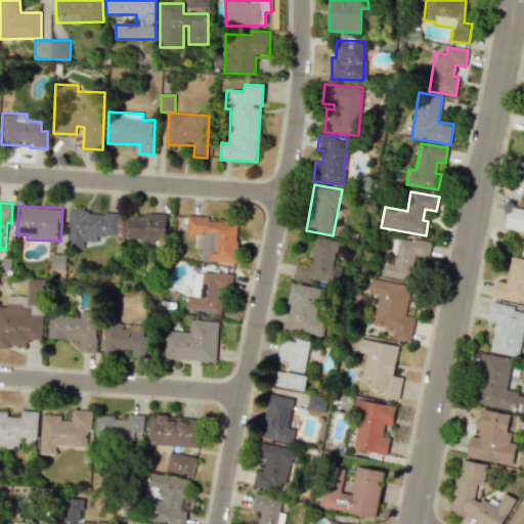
[(119,212),(70,210),(69,247),(83,248),(84,241),(97,242),(97,235),(118,236),(119,212)]
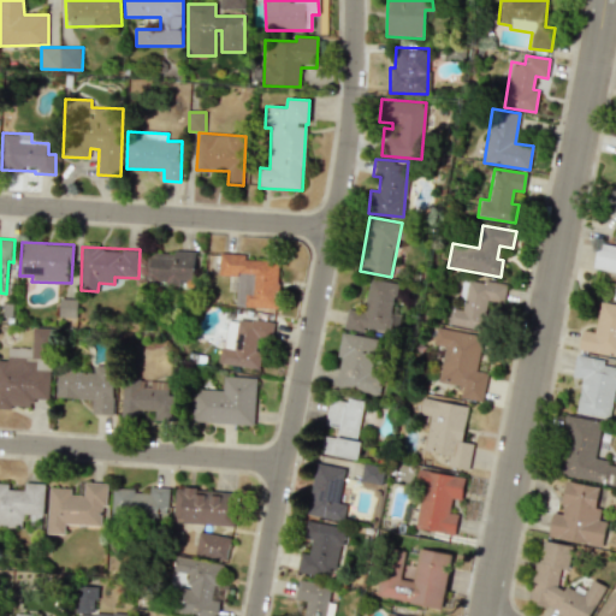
[(196,253),(152,252),(150,284),(195,285),(196,253)]
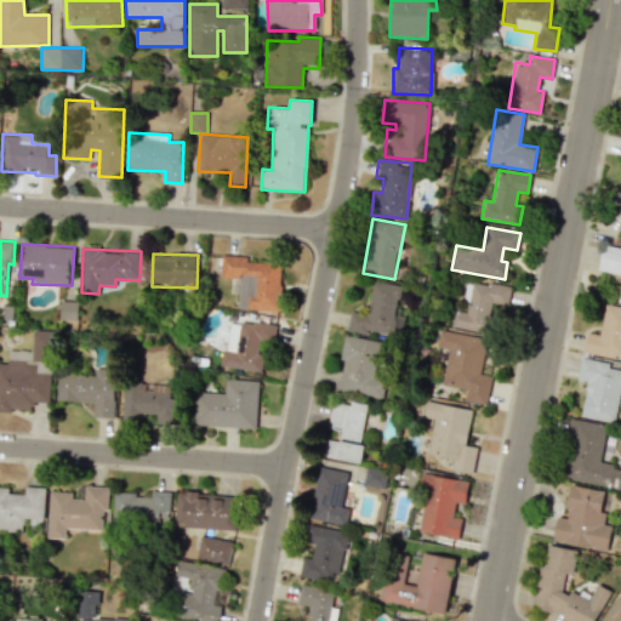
[(221,278),(241,279),(240,309),(280,311),(283,263),(249,262),(249,256),(222,255),(221,278)]
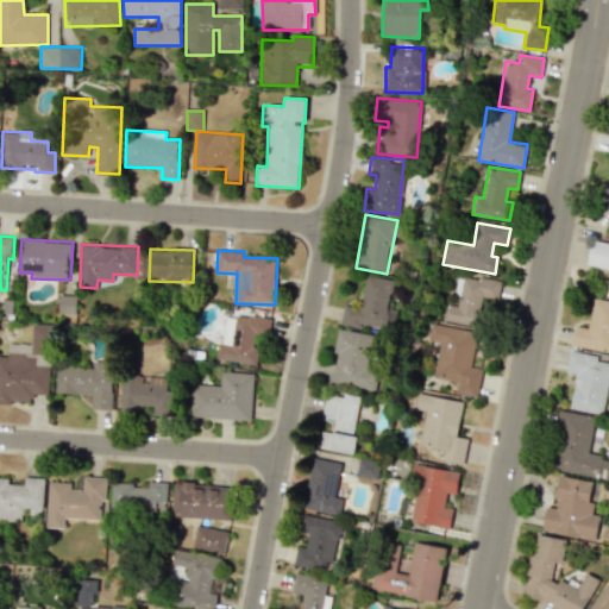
[(441,320),(478,326),(483,296),(497,299),(500,282),(459,275),(454,306),(444,303),(441,320)]
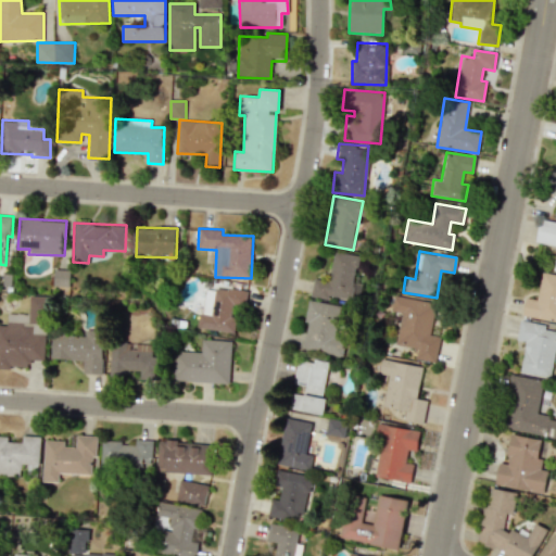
[(311,297),(356,303),(358,293),(353,292),(358,255),(333,252),(329,281),(314,279),(311,297)]
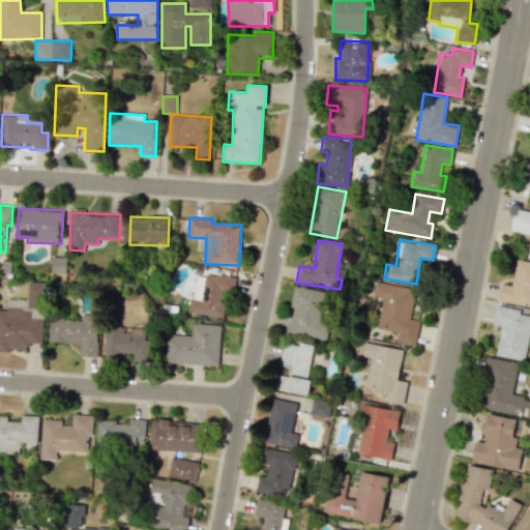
[(529,261),(516,260),(511,286),(500,284),(498,302),(529,306),(529,261)]
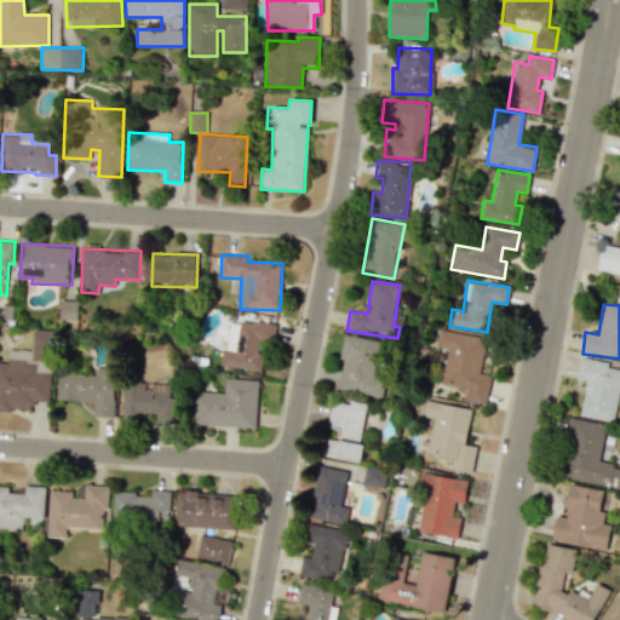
[(223,366),(263,372),(268,342),(274,343),(276,326),(230,319),(223,366)]
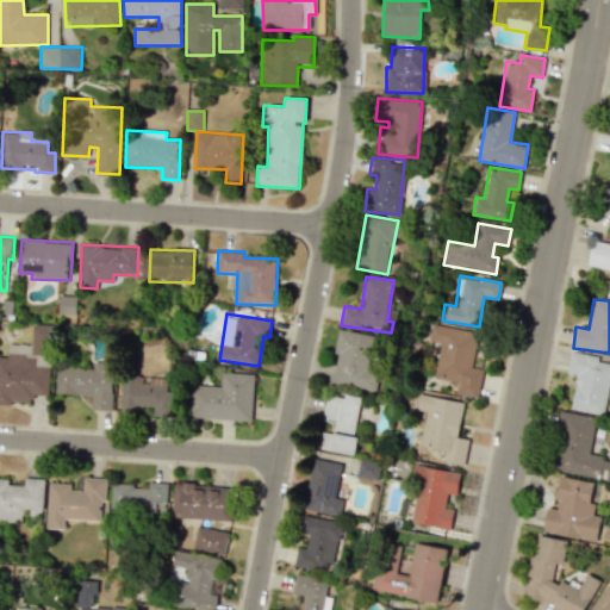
[(478,397),(483,369),(473,368),(478,332),(433,324),(429,341),(440,343),(434,379),(459,383),(456,393),(478,397)]
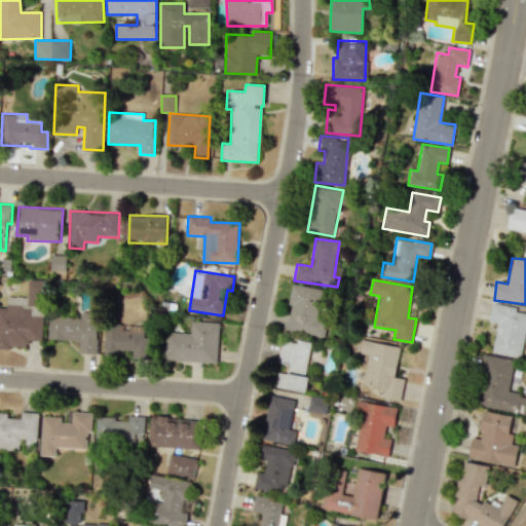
[(0,347),(28,348),(28,340),(42,341),(43,316),(31,315),(31,307),(40,307),(41,294),(45,294),(46,280),(28,280),(28,298),(7,297),(6,308),(0,307),(0,347)]
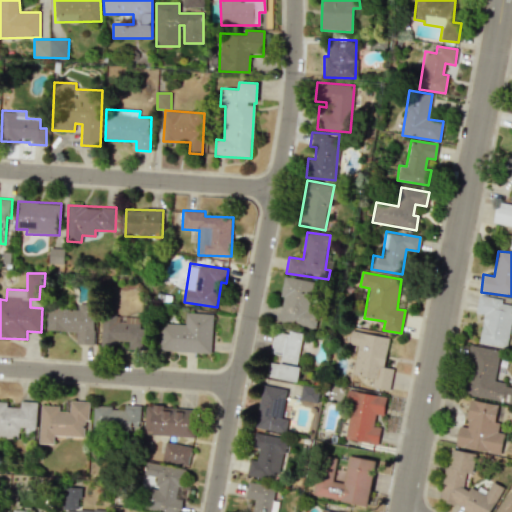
[(280,322),(315,326),(321,281),(285,277),(280,322)]
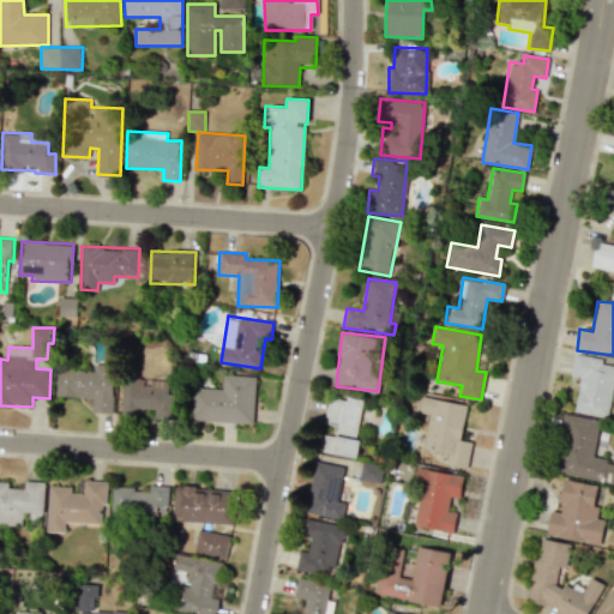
[(607,416),(612,385),(613,385),(613,366),(602,365),(602,359),(573,355),(570,375),(579,377),(575,411),(607,416)]
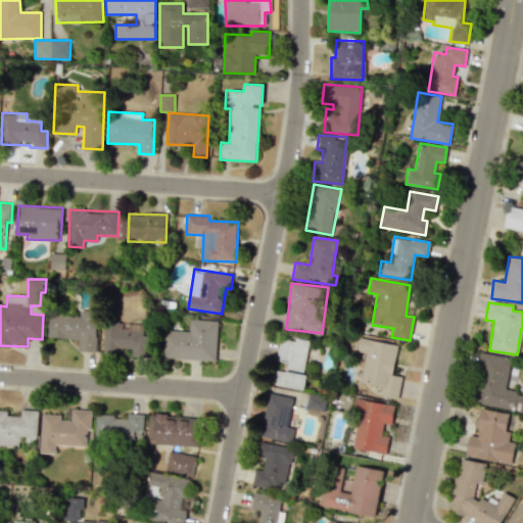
[(96,351),(98,311),(81,310),(81,316),(49,315),(48,337),(79,338),(78,351),(96,351)]
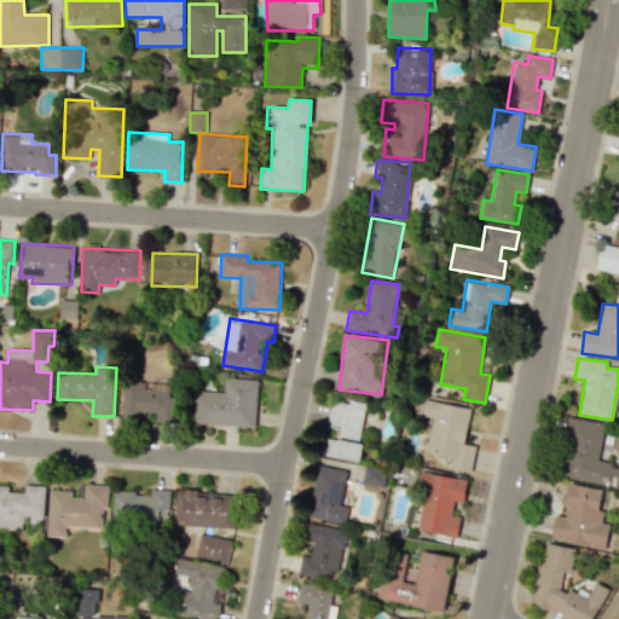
[(259,380),(226,379),(226,392),(195,391),(194,424),(258,426),(259,380)]
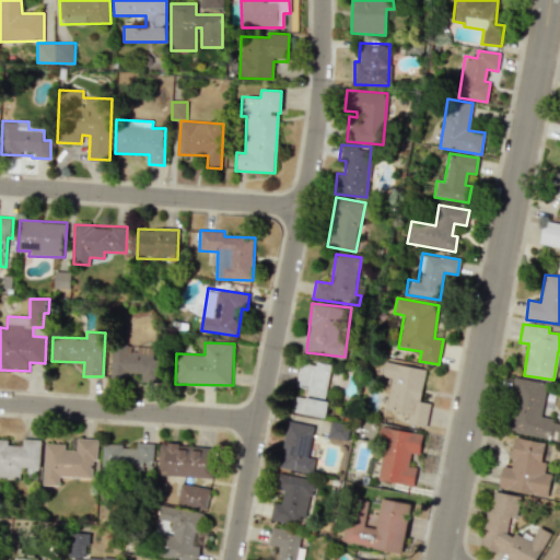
[(111,378),(125,380),(126,372),(141,373),(141,382),(160,383),(161,348),(112,346),(111,378)]
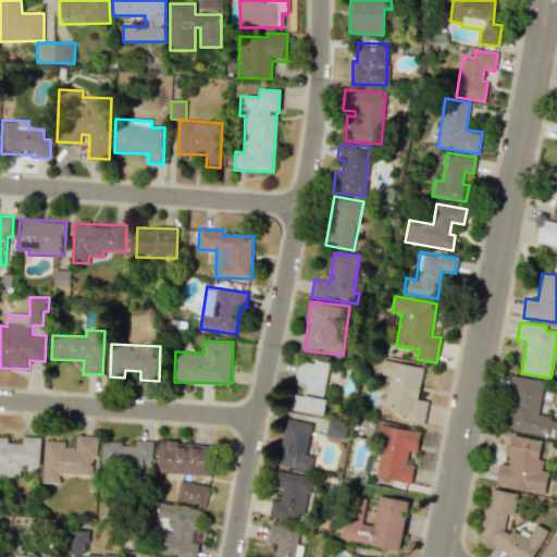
[(330,363),(299,359),(296,384),(308,386),(307,396),(295,394),(293,410),(326,415),(329,399),(325,399),(330,363)]
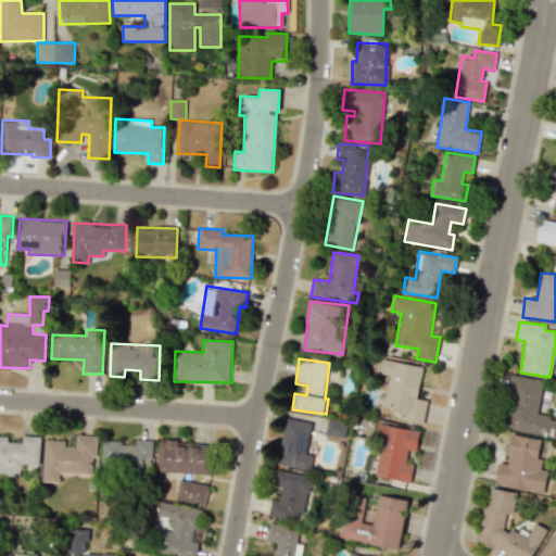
[(424,366),(382,359),(379,374),(389,375),(383,406),(406,411),(404,420),(424,424),(428,401),(418,399),(424,366)]
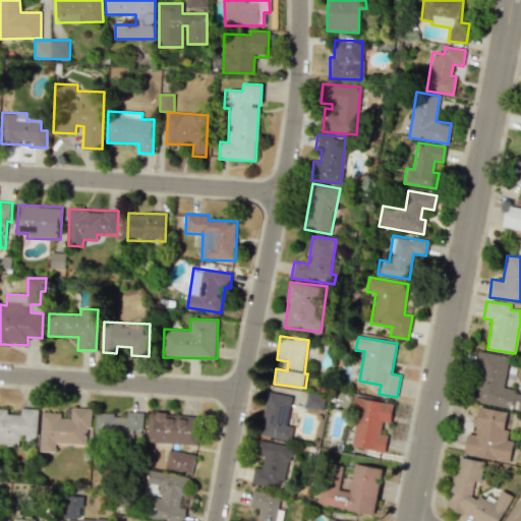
[(519,409),(520,398),(520,391),(504,388),(509,356),(479,351),(470,401),(519,409)]
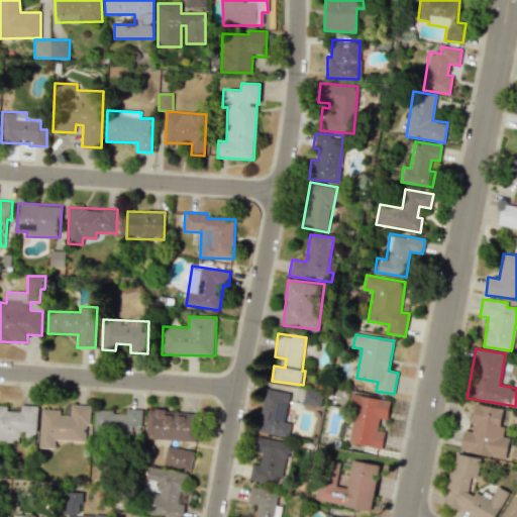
[(291,393),(266,389),(260,432),(290,436),(292,423),(286,422),(291,393)]
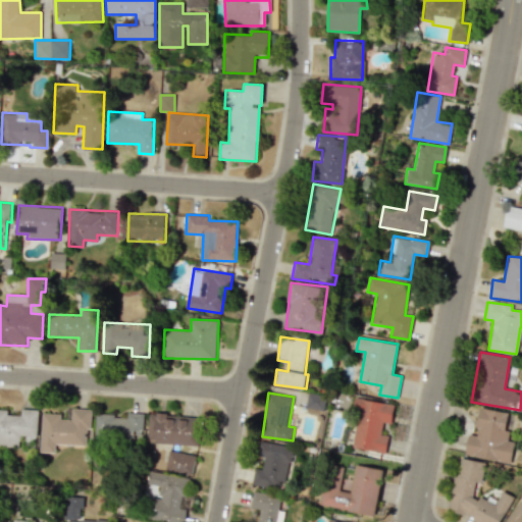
[(327,395),(309,394),(308,408),(325,410),(327,395)]
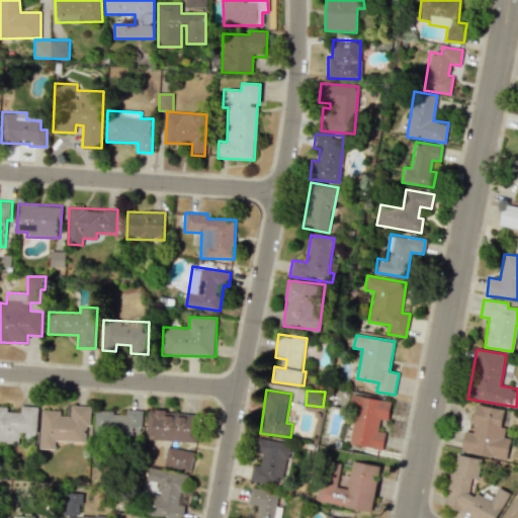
[(385,432),(378,431),(380,419),(390,421),(392,401),(356,396),(349,444),(383,449),(385,432)]
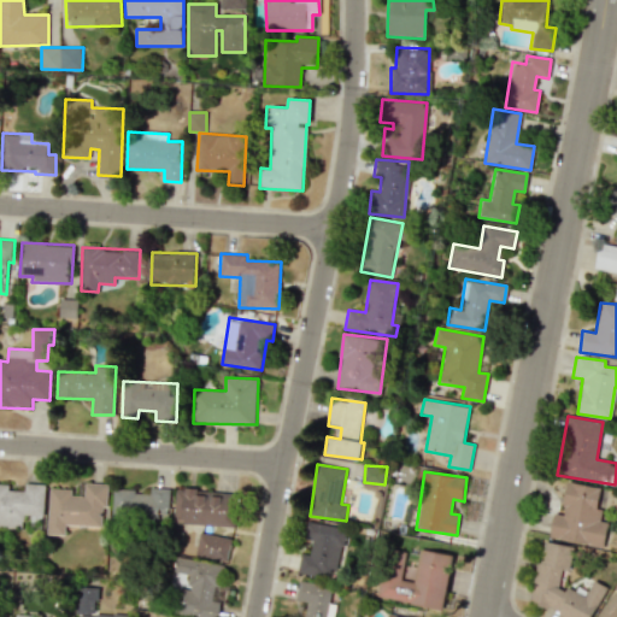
[(604,547),(607,522),(598,521),(604,488),(566,482),(562,515),(553,512),(548,539),(604,547)]
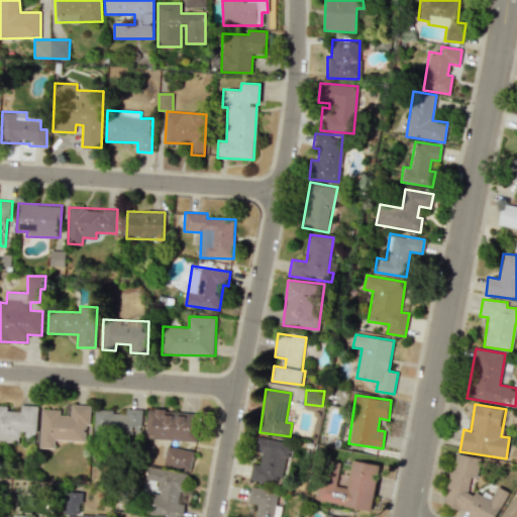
[(37,406),(20,405),(20,411),(7,411),(7,406),(0,405),(0,440),(19,441),(19,431),(25,431),(25,435),(36,435),(37,406)]
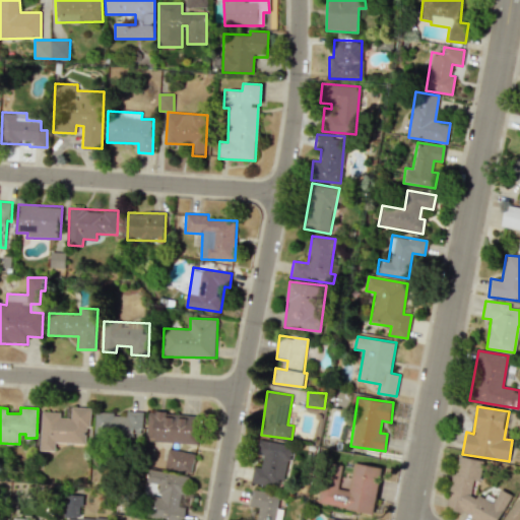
[(41,411),(40,450),(54,451),(55,443),(88,444),(89,407),(71,407),(71,417),(60,417),(60,412),(41,411)]
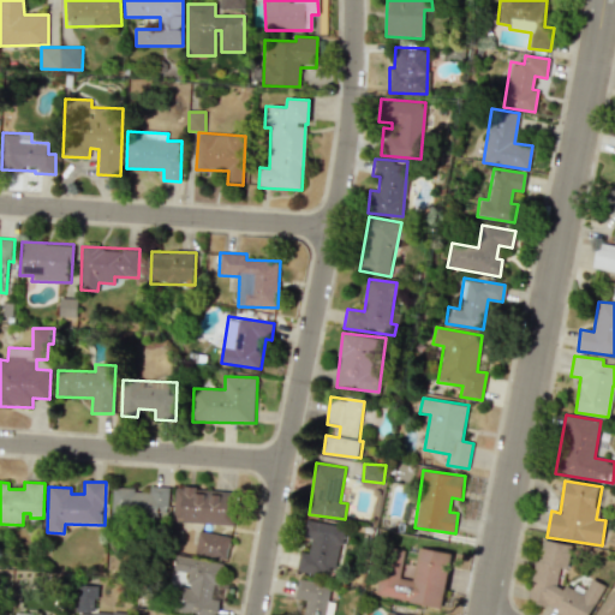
[(168,487),(149,485),(149,489),(113,488),(112,514),(167,515),(168,487)]
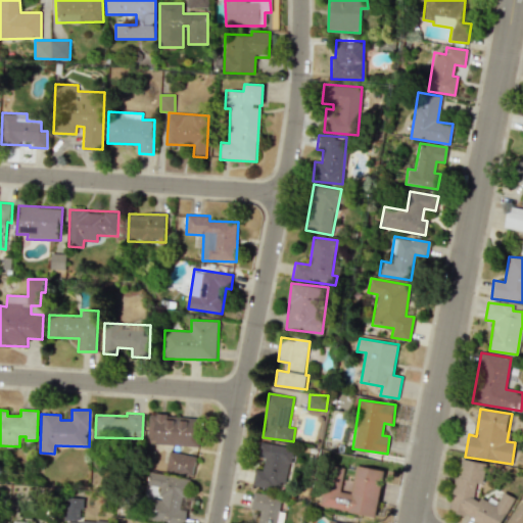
[(147,443),(199,445),(200,417),(149,415),(147,443)]
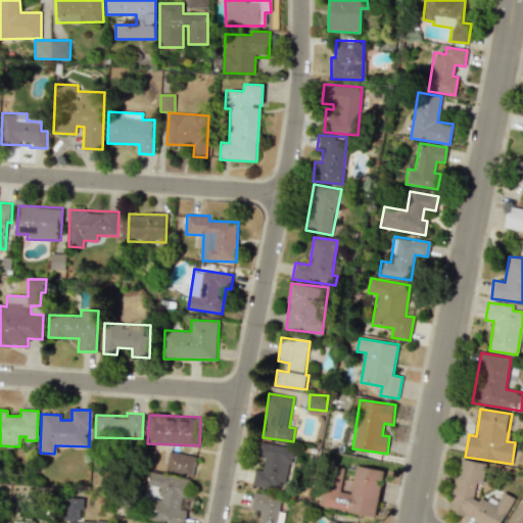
[(253,485),(288,489),(293,446),(262,442),(259,458),(266,459),(264,470),(255,469),(253,485)]
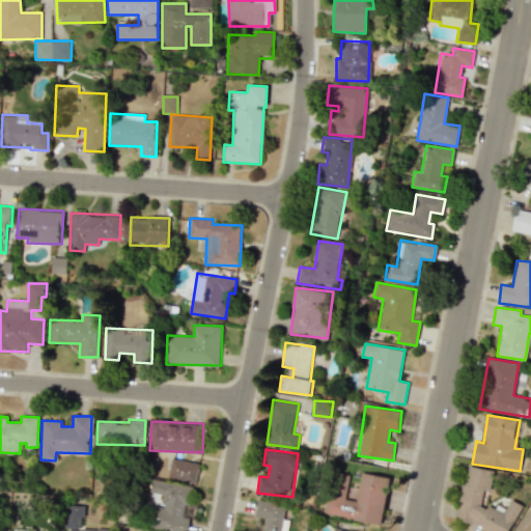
[(168,477),(196,483),(200,464),(173,457),(168,477)]
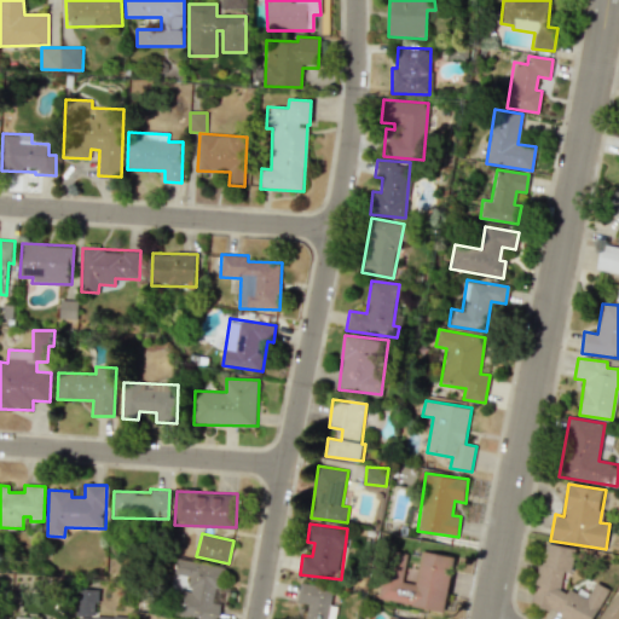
[(593,618),(608,589),(595,583),(586,597),(576,593),(561,590),(562,583),(571,568),(573,548),(545,544),(543,559),(536,572),(532,603),(543,608),(545,608),(565,618),(593,618)]
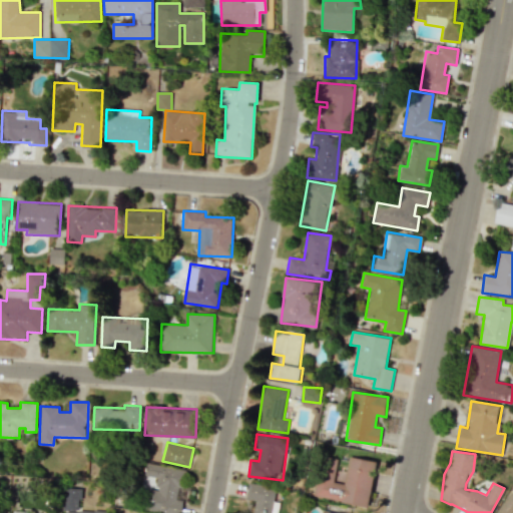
[(317,497),(369,506),(377,461),(350,457),(346,484),(334,482),(339,459),(324,457),(317,497)]
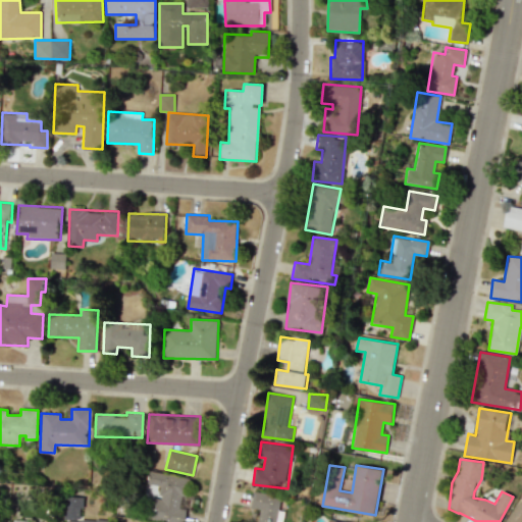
[(183,521),(191,478),(150,471),(147,484),(160,486),(158,499),(152,498),(148,519),(163,521),(183,521)]
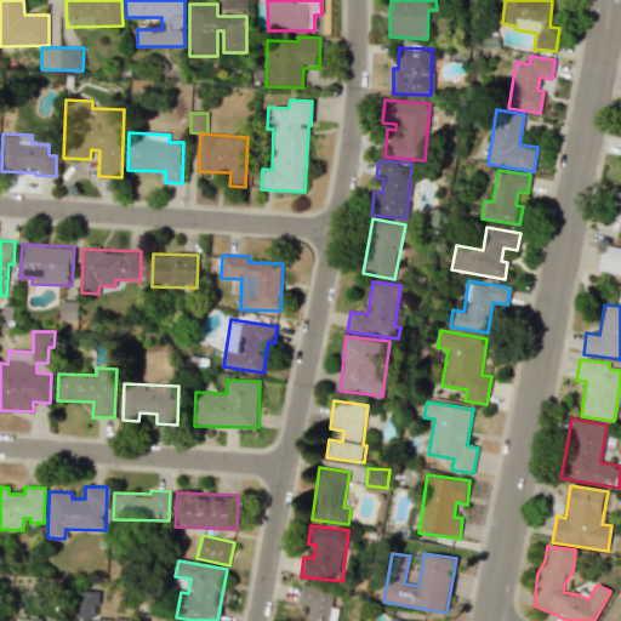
[(336,620),(340,608),(334,607),(336,592),(302,586),(298,604),(311,607),(307,620),(336,620)]
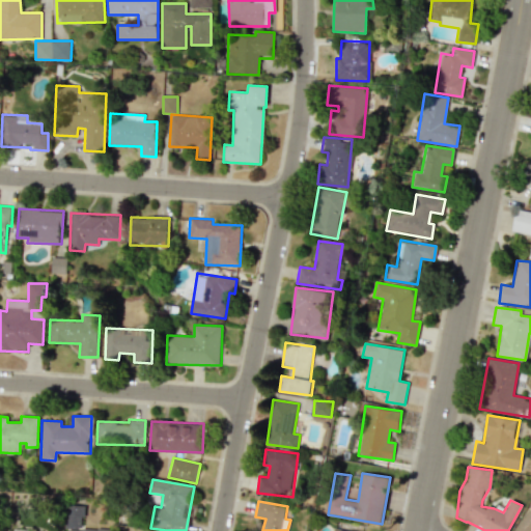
[(65,530),(112,530),(82,528),(84,506),(68,505),(65,530)]
